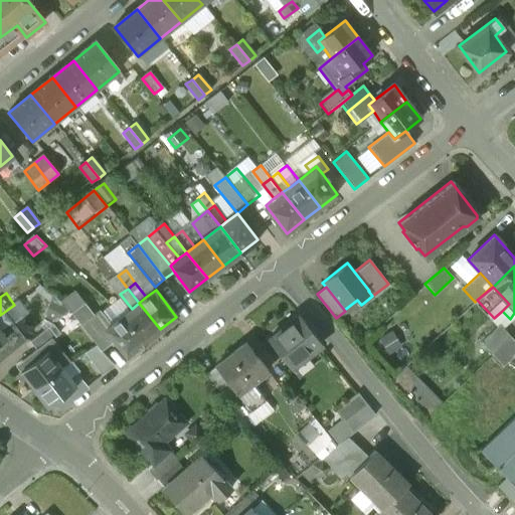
[(51,294),(42,317),(54,323),(70,310),(61,301),(51,294)]
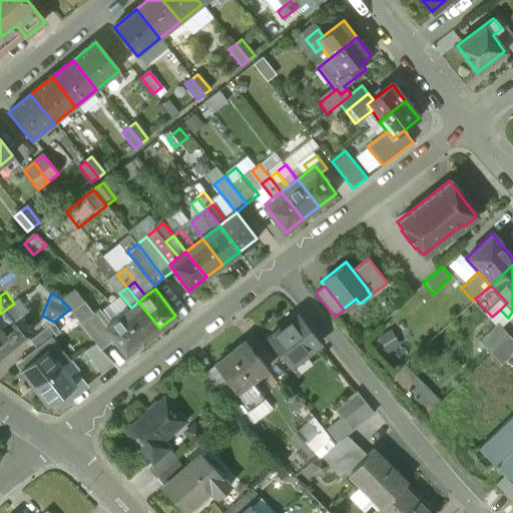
[(101,325),(99,326),(91,316),(94,313),(85,302),(72,312),(101,350),(113,340),(104,329),(101,325)]
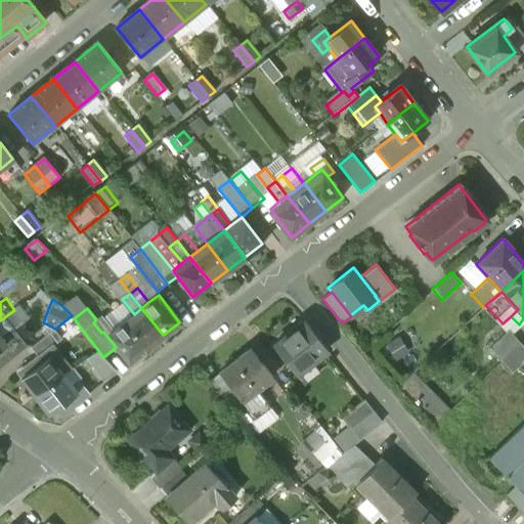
[(163,335),(141,308),(134,314),(124,321),(145,349),(163,335)]
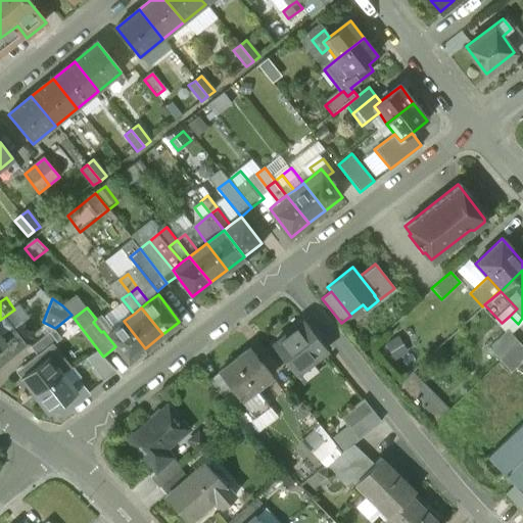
[(113,329),(101,315),(96,319),(93,322),(101,332),(103,331),(106,335),(113,329)]
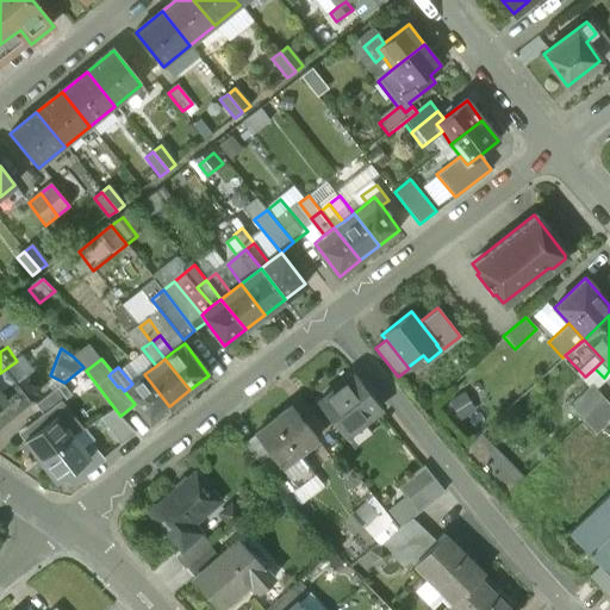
[(42,371),(32,393),(39,402),(63,384),(64,383),(50,375),(42,371)]
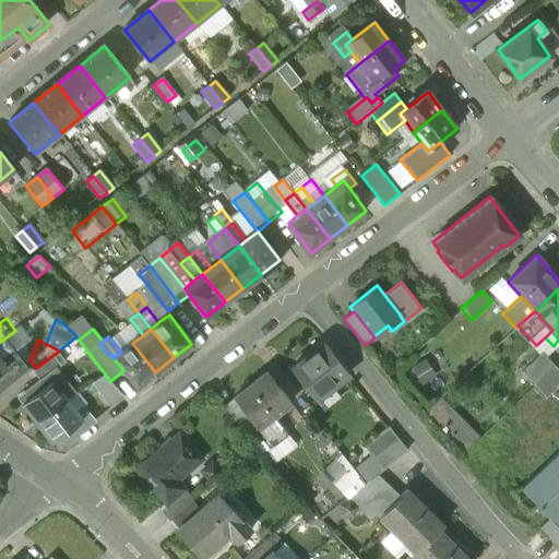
[(324,342),(293,369),(317,397),(348,371),(324,342)]
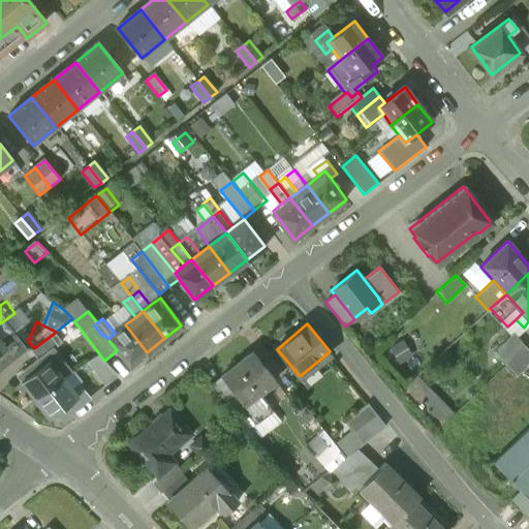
[(147,352),(125,324),(115,333),(107,339),(117,350),(129,366),(147,352)]
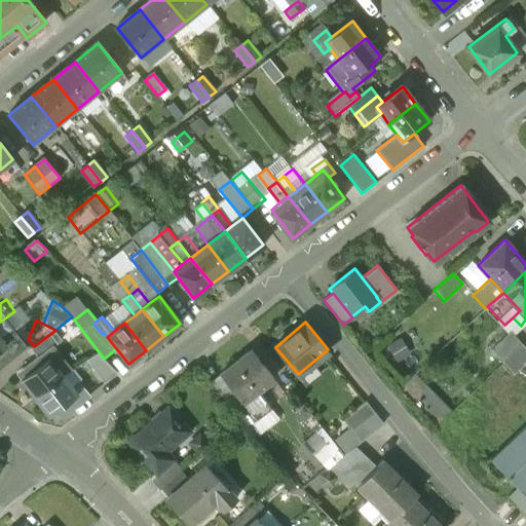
[(54,331),(31,349),(37,358),(52,345),(53,346),(62,340),(54,331)]
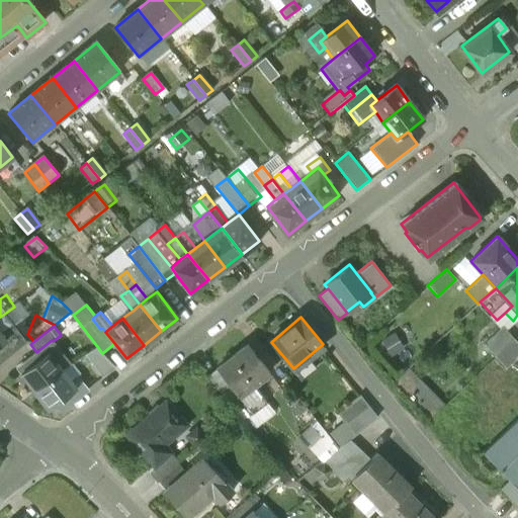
[(502,327),(484,344),(495,356),(513,339),(502,327)]
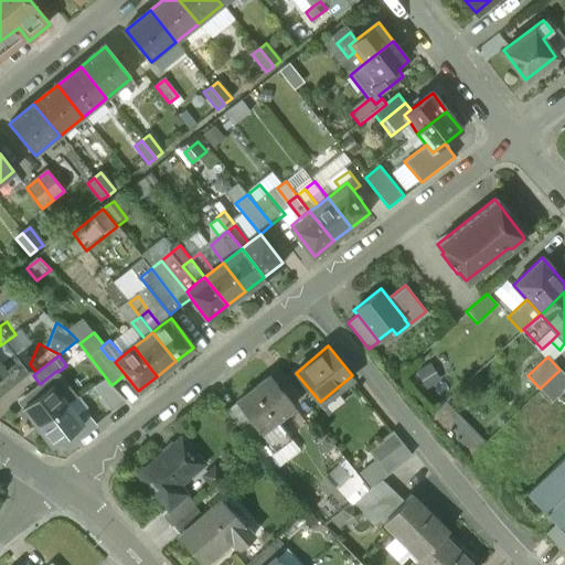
[(7,359),(0,363),(6,371),(0,374),(0,377),(4,383),(18,373),(7,359)]
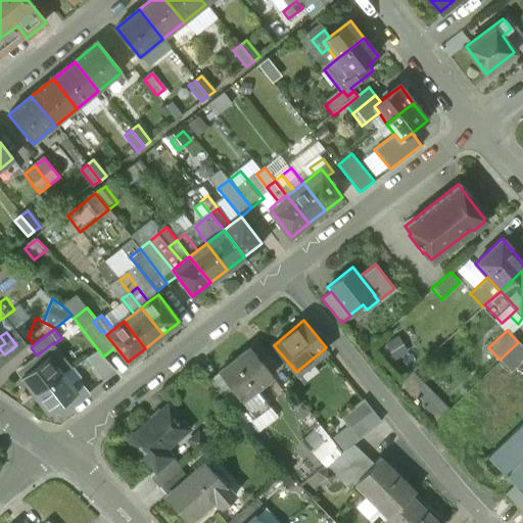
[(402,336),(386,345),(394,361),(411,351),(402,336)]
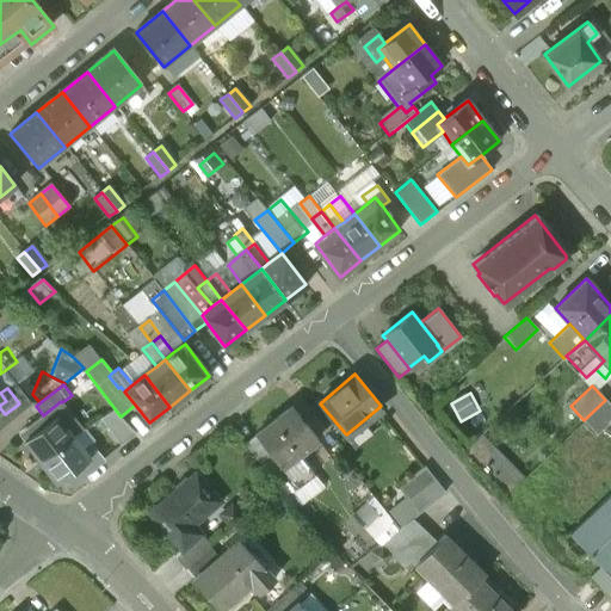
[(610,407),(605,400),(584,420),(597,434),(610,420),(610,407)]
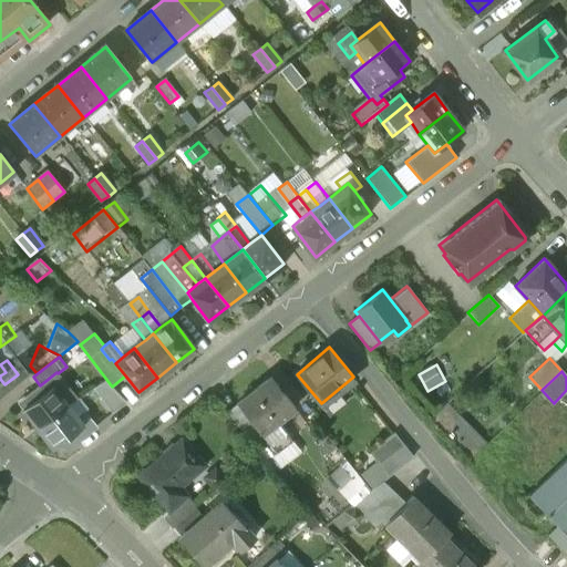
[(58,373),(57,372),(40,385),(24,397),(31,404),(53,387),(68,406),(78,399),(58,373)]
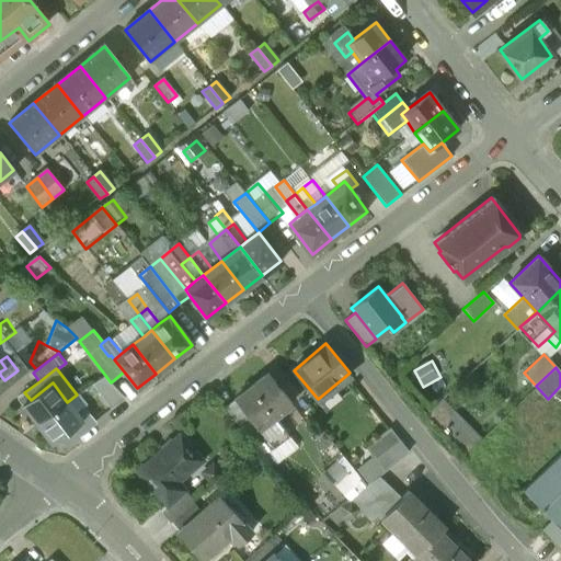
[(290,402),(267,373),(235,398),(248,415),(273,446),(288,434),(273,415),(290,402)]
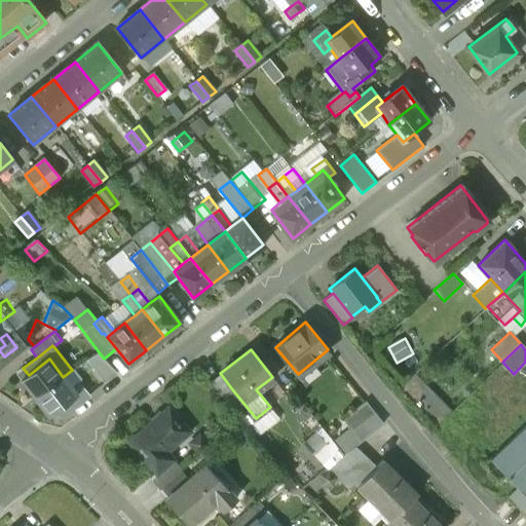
[(104,359),(98,352),(86,360),(103,383),(117,373),(104,359)]
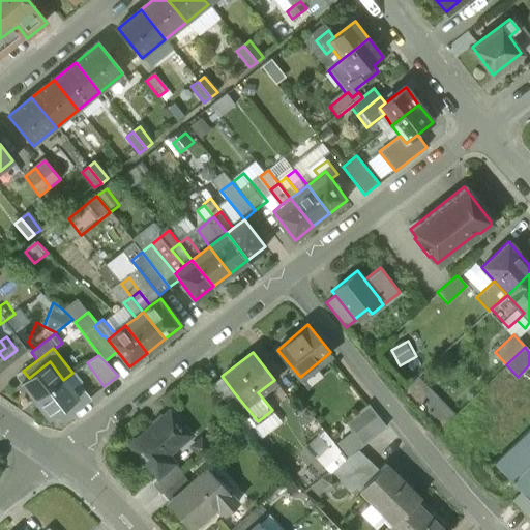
[(50,361),(29,378),(21,383),(35,401),(63,380),(50,361)]
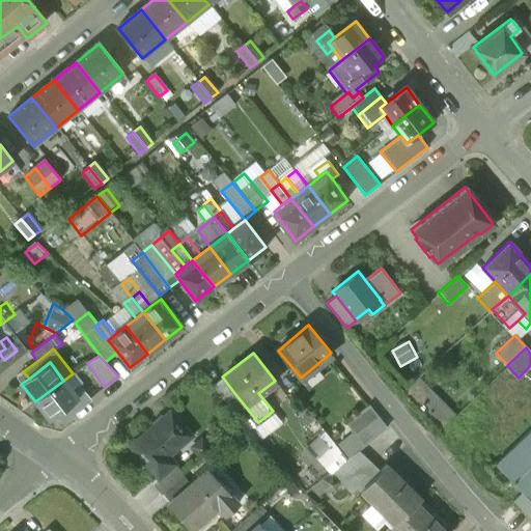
[(222,376),(212,385),(225,401),(234,393),(222,376)]
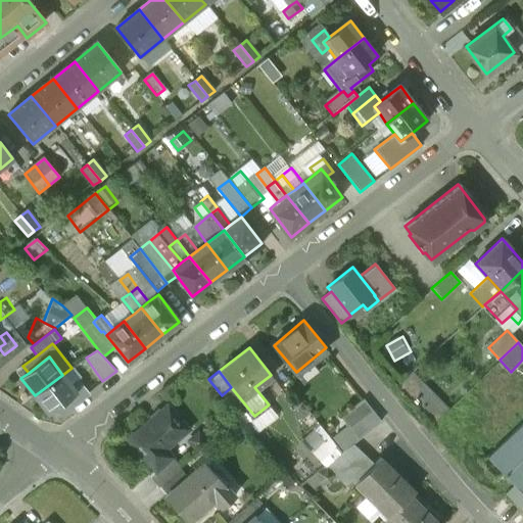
[(449,410),(416,374),(406,384),(438,420),(449,410)]
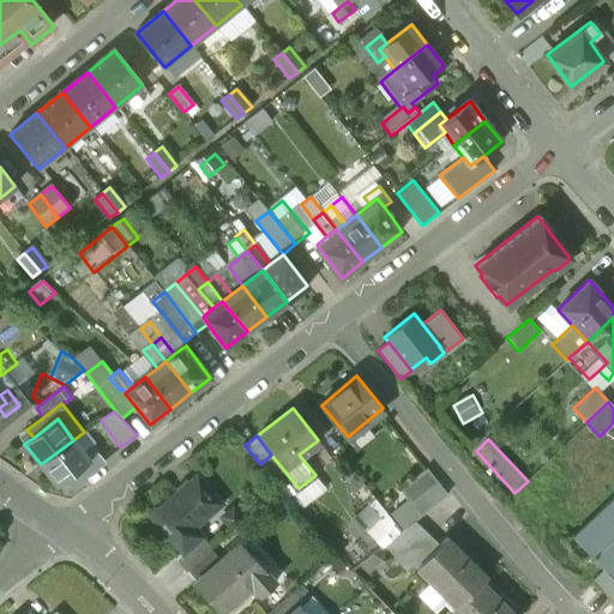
[(73,440),(41,464),(56,483),(80,467),(89,459),(83,452),(73,440)]
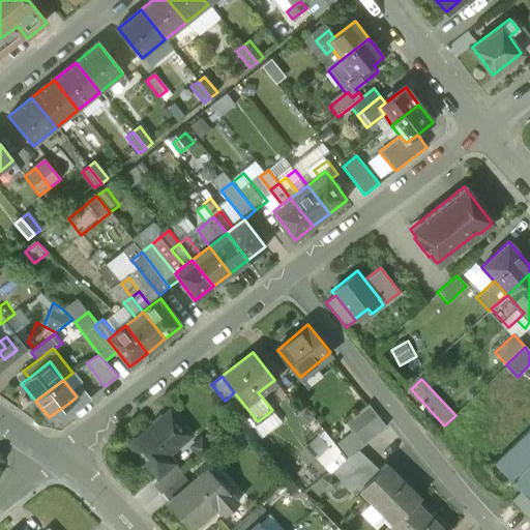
[(87,399),(77,385),(71,390),(77,396),(69,403),(74,408),(87,399)]
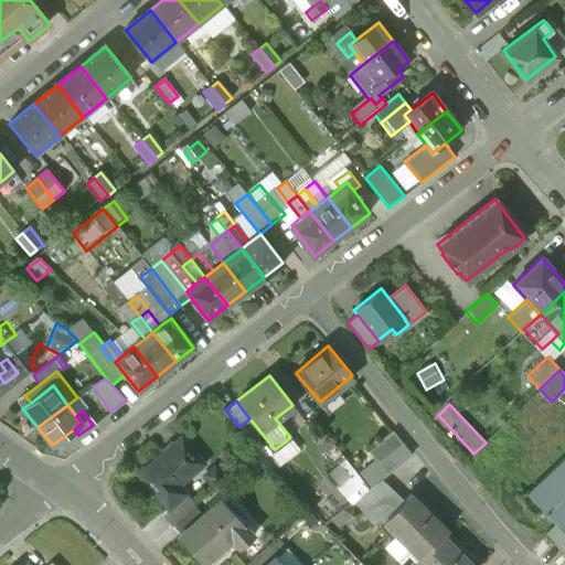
[(392,429),(371,446),(379,457),(380,458),(402,441),(392,429)]
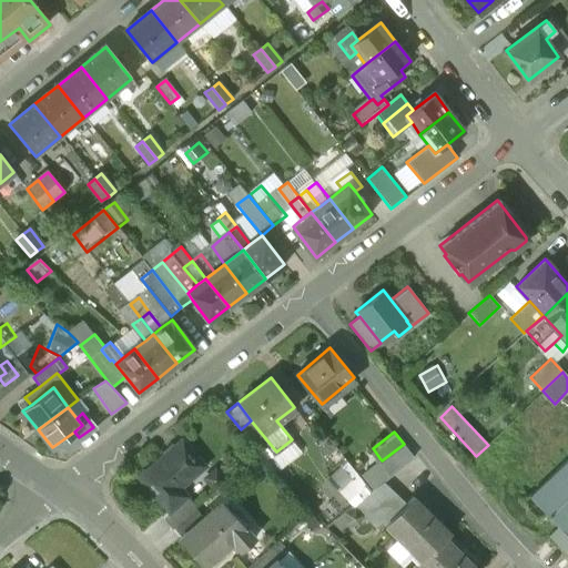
[(281,467),(307,448),(298,436),(272,455),(281,467)]
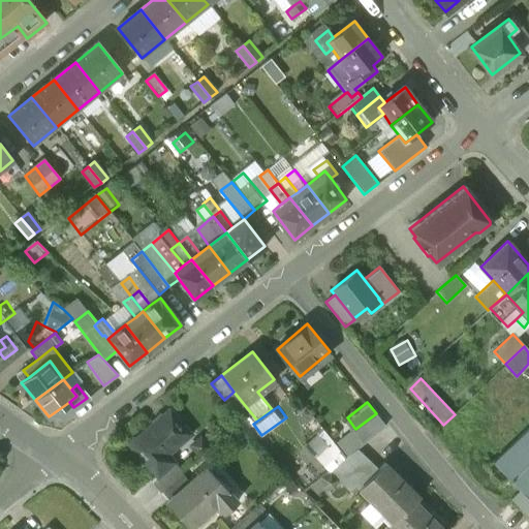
[(168,408),(129,443),(157,474),(174,461),(166,453),(190,432),(168,408)]
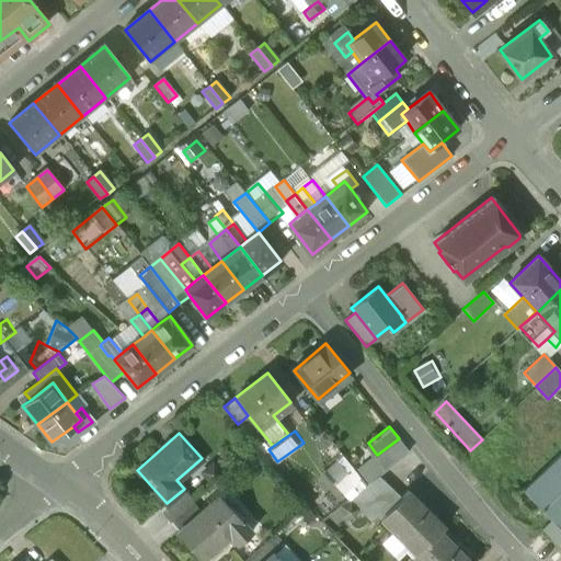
[(399,438),(377,455),(387,468),(409,450),(399,438)]
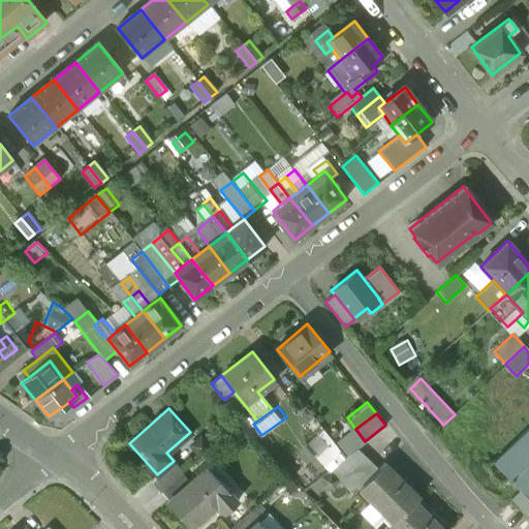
[(528,427),(493,462),(527,498),(528,495),(528,427)]
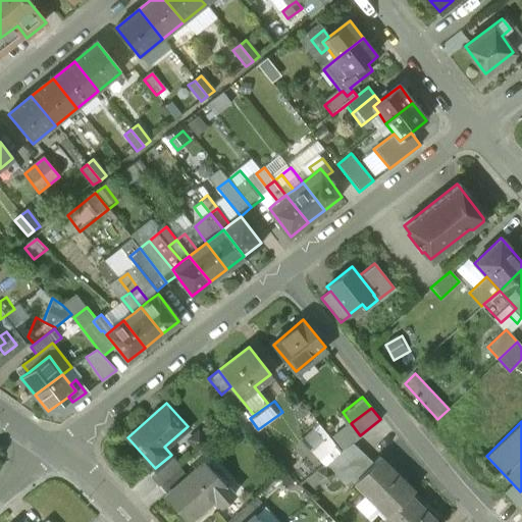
[(350,422),(334,434),(345,447),(351,441),(360,435),(351,423),(350,422)]
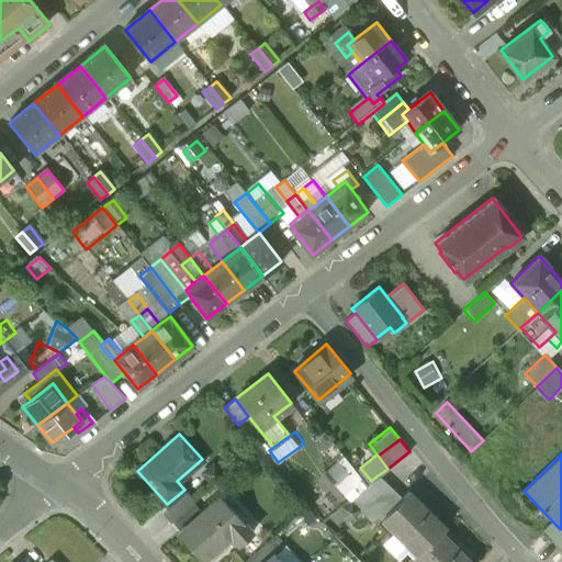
[(401,498),(378,475),(371,481),(338,507),(359,529),(377,513),(381,517),(401,498)]
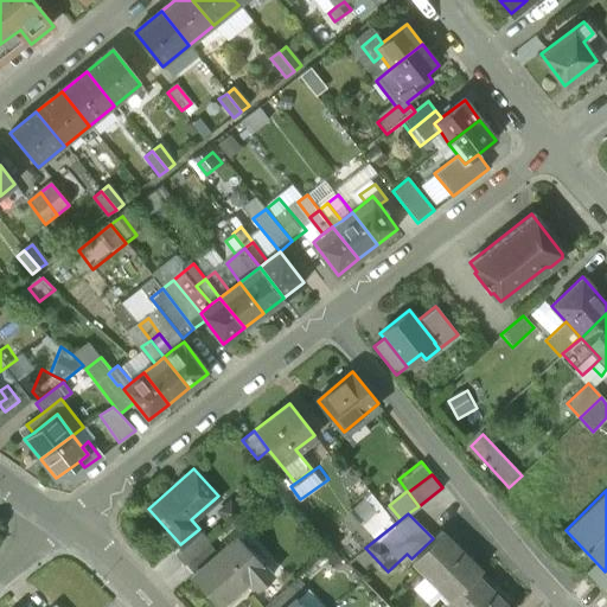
[(199,529),(180,544),(173,550),(184,562),(208,542),(210,540),(199,529)]
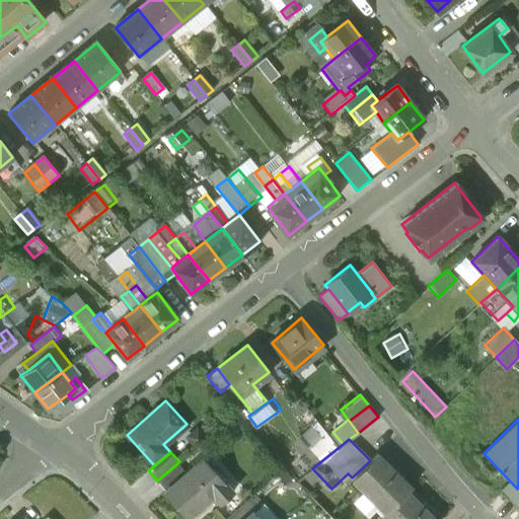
[(409,486),(377,453),(370,460),(352,477),(384,510),(405,489),(409,486)]
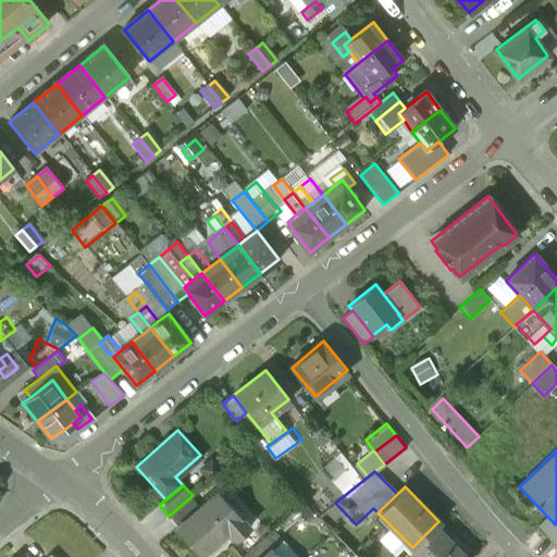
[(249,525),(219,490),(199,507),(177,525),(176,527),(199,553),(229,528),(236,536),(249,525)]
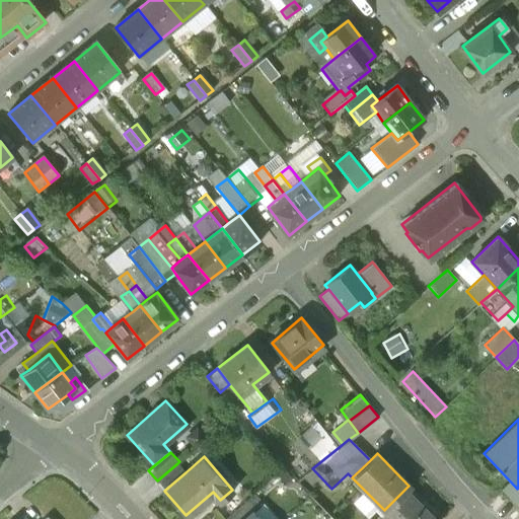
[(177,463),(157,480),(165,490),(186,472),(177,463)]
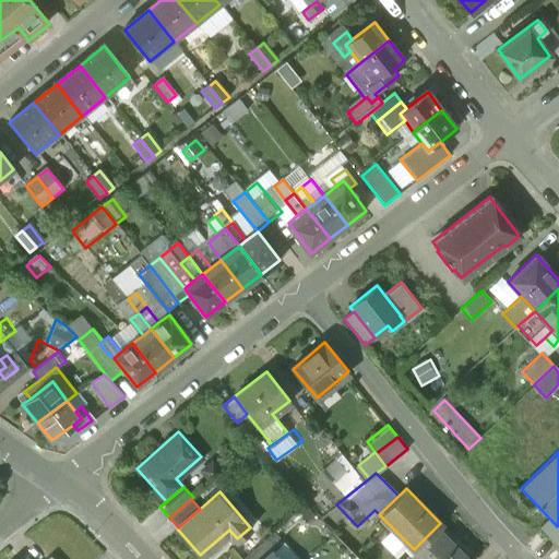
[(470,558),(437,526),(414,549),(411,554),(416,558),(470,558)]
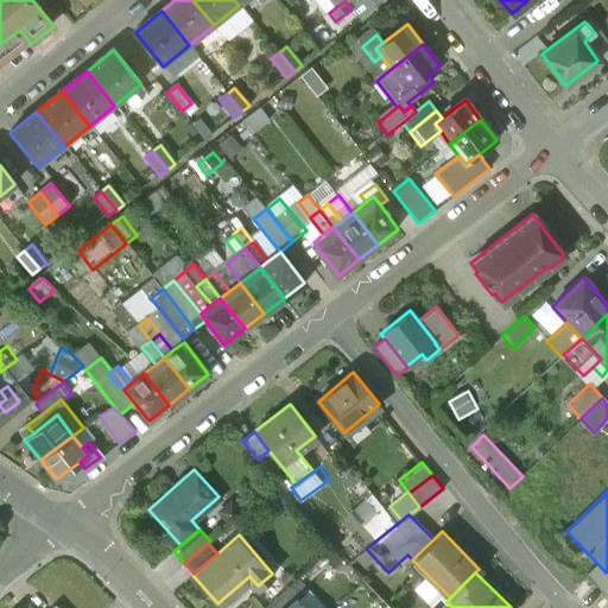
[(295,578),(268,603),(272,607),(283,607),(296,596),(297,597),(305,590),(295,578)]
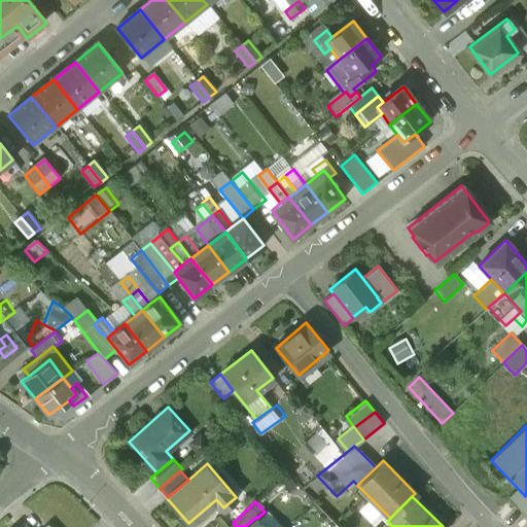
[(245,526),(266,526),(257,518),(256,517),(245,526)]
